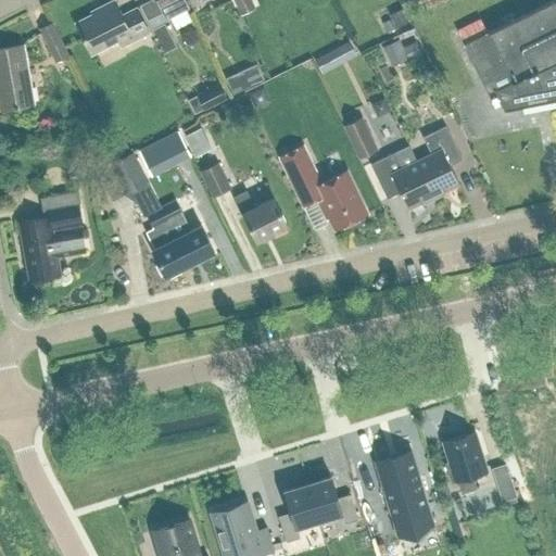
[(102,8),(75,21),(91,52),(118,39),(122,46),(149,32),(137,7),(122,14),(114,0),(110,0),(101,4),(102,8)]
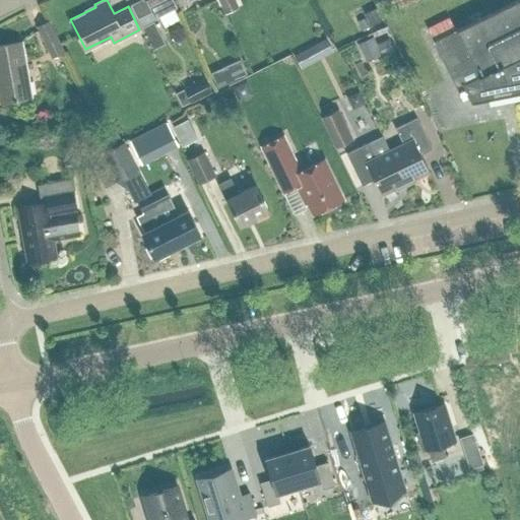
[(137,0),(132,3),(142,23),(176,6),(173,0),(137,0)]
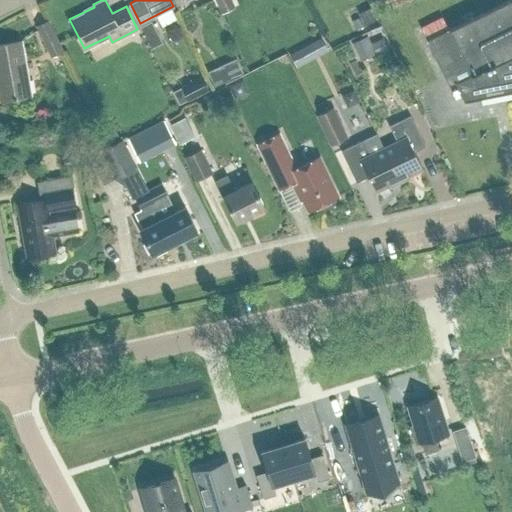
[(235,7),(231,0),(216,0),(222,13),(235,7)]
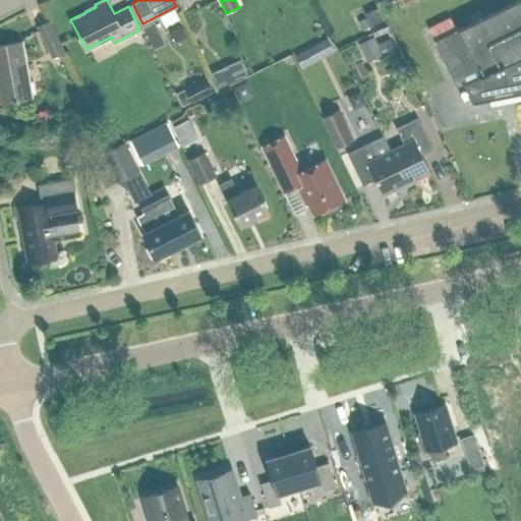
[(520,0),(517,0),(436,41),(453,76),(458,73),(472,104),(520,94),(520,0)]
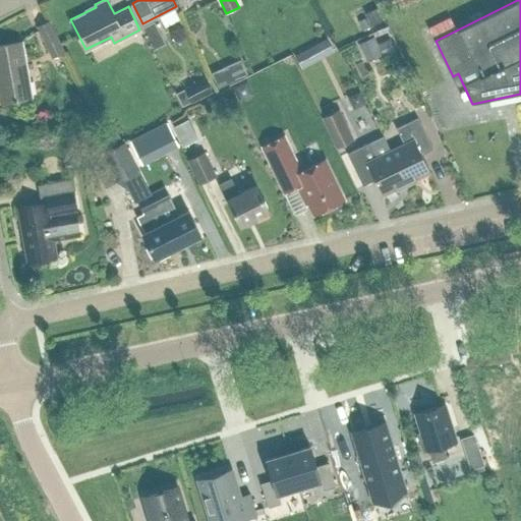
[(375,3),(363,4),(364,19),(377,18),(375,3)]
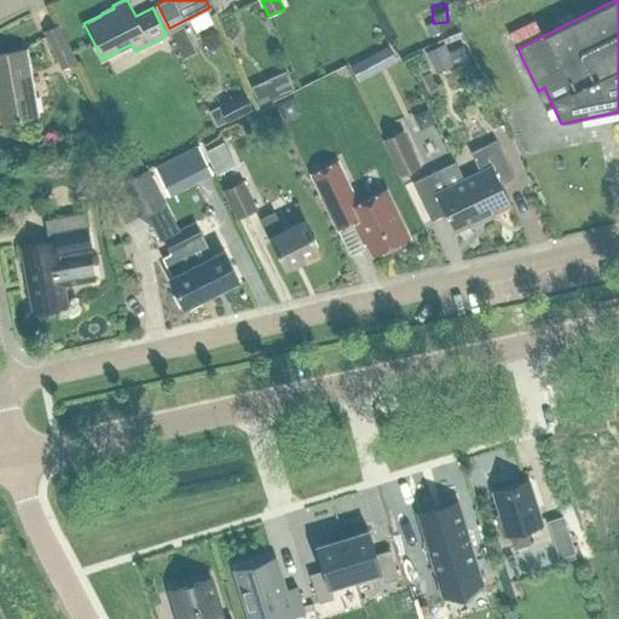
[(77,59),(59,22),(44,29),(62,68),(77,59)]
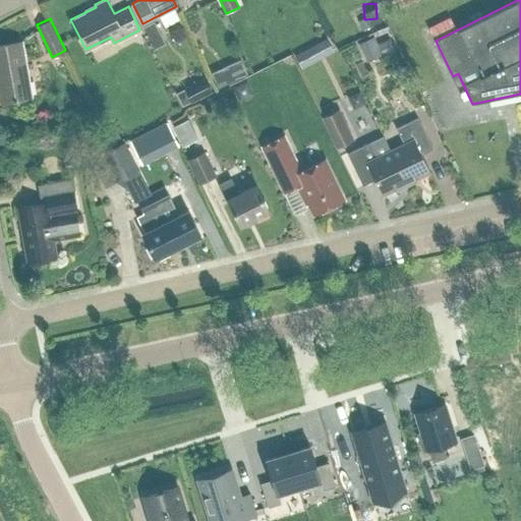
[(154,21),(142,26),(154,48),(165,43),(154,21)]
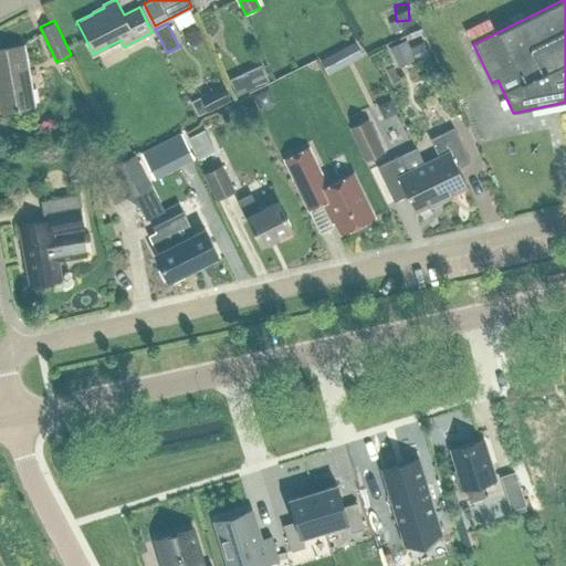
[(415,60),(406,39),(388,46),(397,66),(415,60)]
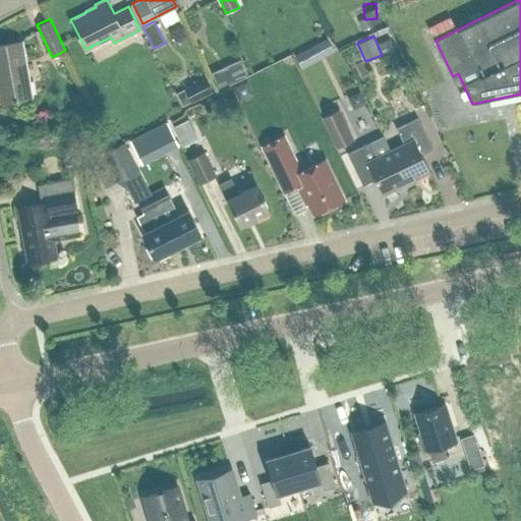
[(326,38),(294,55),(300,67),(332,51),(326,38)]
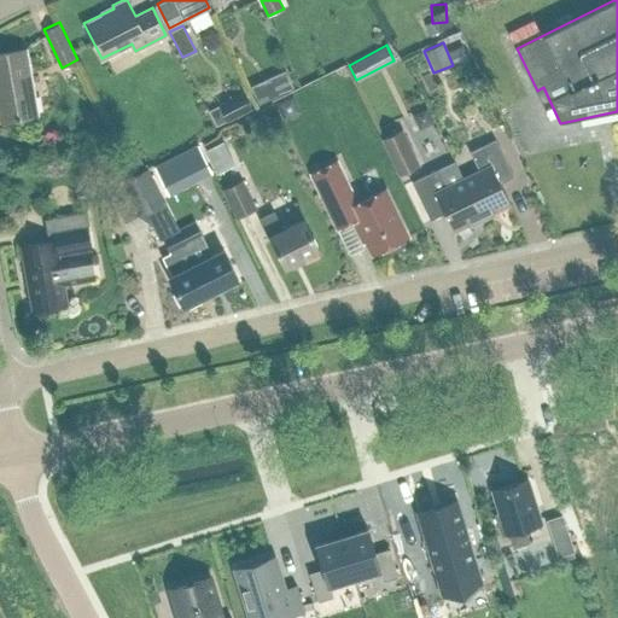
[(25,47),(0,52),(0,120),(38,114),(25,47)]
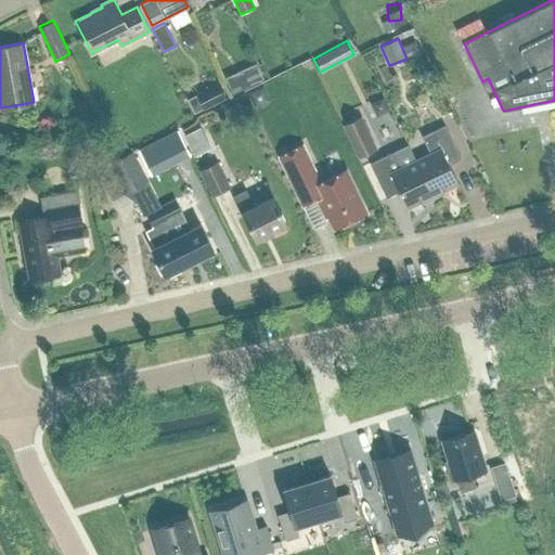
[(255,61),(224,76),(232,92),(263,77),(255,61)]
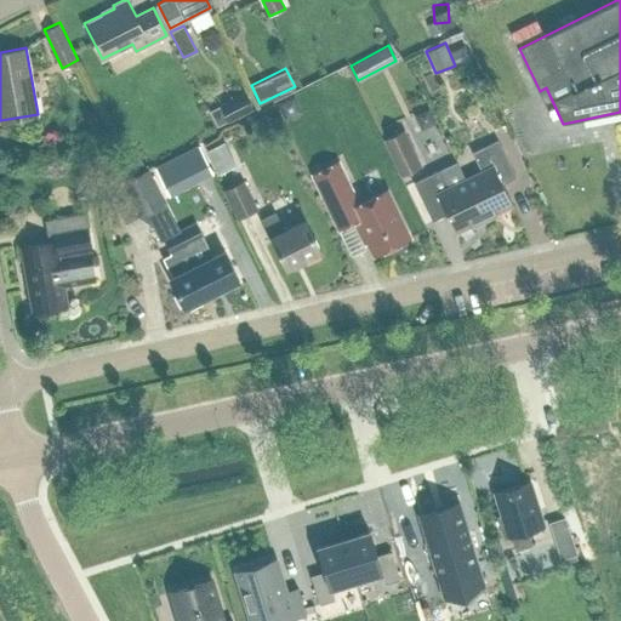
[(209,110),(216,126),(252,109),(244,92),(218,103),(218,106),(209,110)]
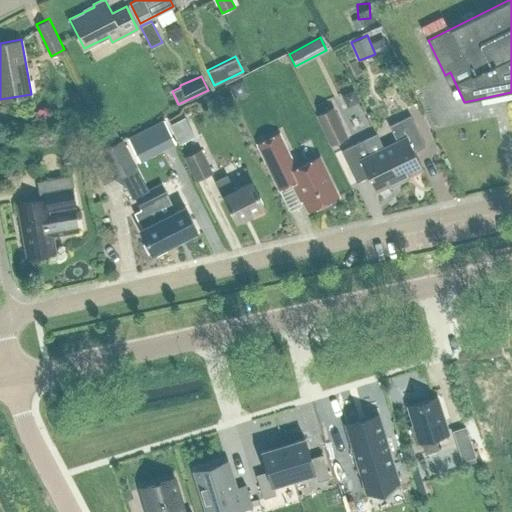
[(332,106),(317,113),(314,115),(330,146),(348,137),(332,106)]
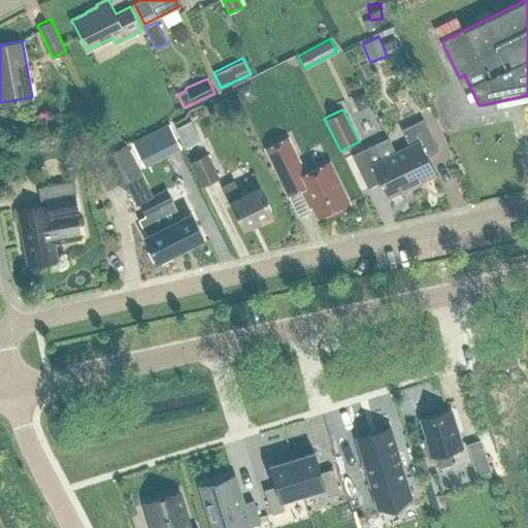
[(408,144),(396,151),(411,185),(435,172),(427,156),(438,151),(425,123),(423,118),(401,129),(408,144)]
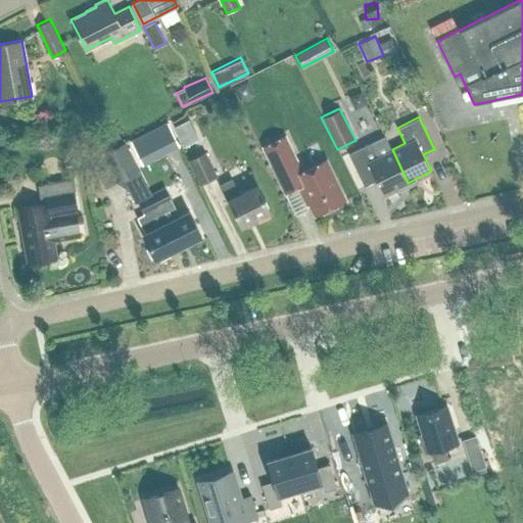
[(188,119),(174,126),(183,146),(198,139),(188,119)]
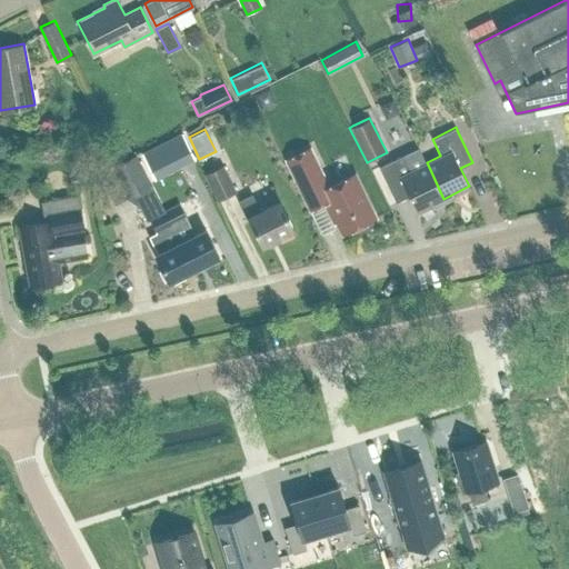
[(393,195),(407,189),(417,211),(443,199),(427,162),(418,147),(403,155),(379,166),(393,195)]
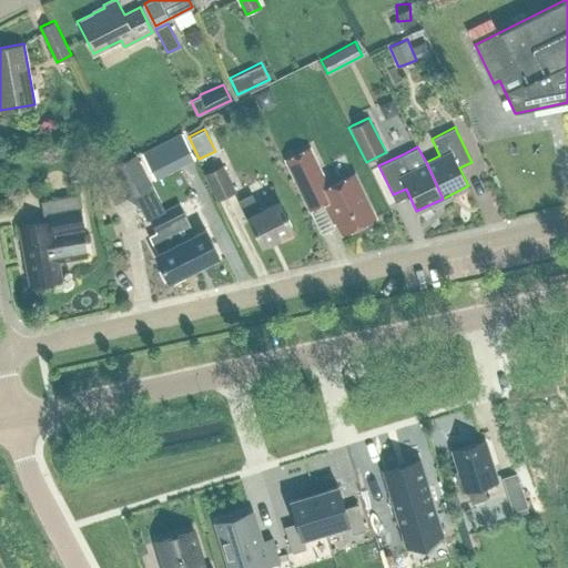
[(310,148),(285,159),(294,176),(311,211),(325,204),(333,221),(335,221),(342,233),(375,216),(354,172),(328,185),(318,165),(310,148)]
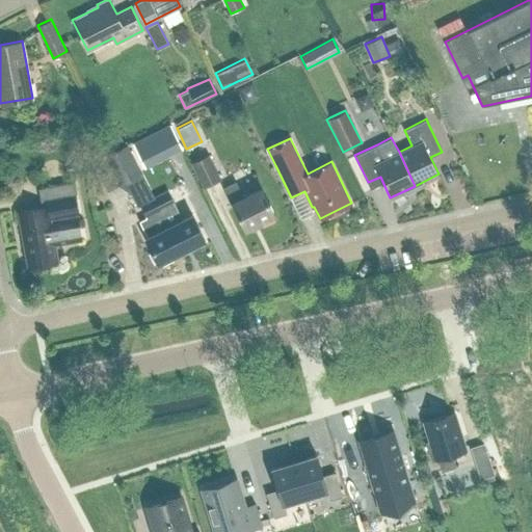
[(138,166),(131,152),(127,144),(105,156),(97,168),(107,191),(118,185),(127,191),(130,190),(137,206),(140,204),(147,216),(139,220),(148,236),(145,237),(159,263),(182,251),(154,196),(140,171),(138,166)]
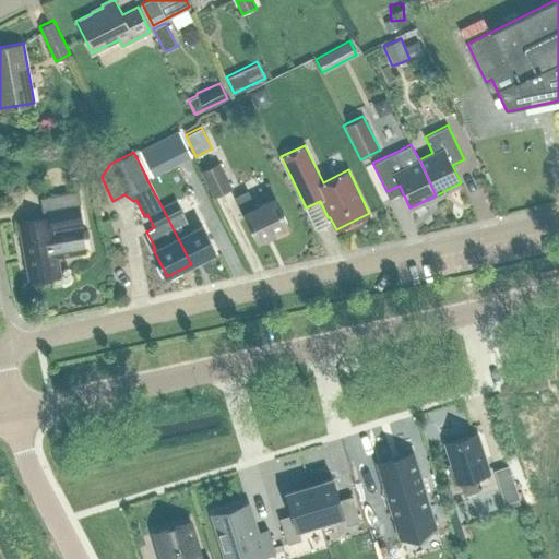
[(218,161),(200,170),(213,197),(233,187),(218,161)]
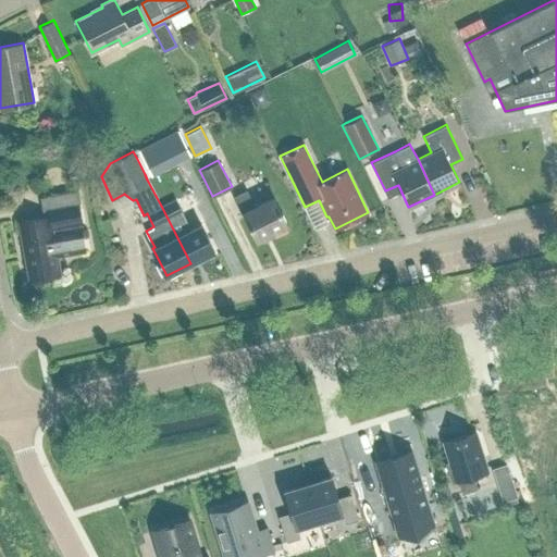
[(63,187),(40,188),(41,203),(64,201),(63,187)]
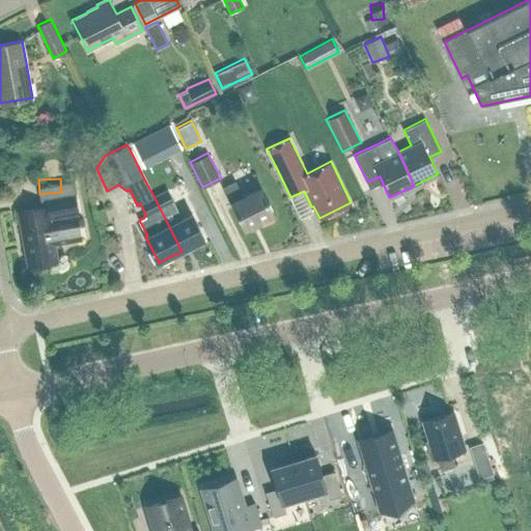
[(234,182),(223,188),(230,202),(232,201),(246,228),(274,215),(260,188),(243,197),(234,182)]
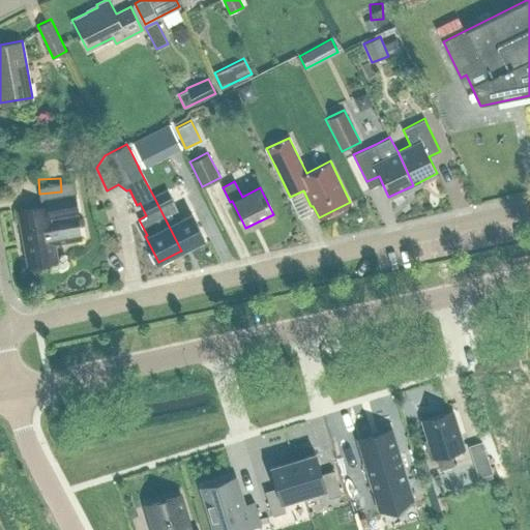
[(166,188),(153,196),(181,251),(204,238),(190,212),(179,218),(172,204),(173,203),(166,188)]
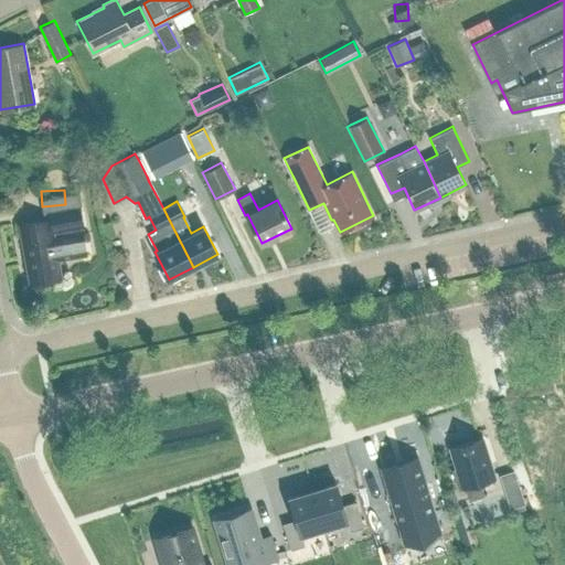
[(86,253),(83,232),(77,204),(49,210),(50,219),(19,224),(30,283),(61,277),(57,258),(86,253)]
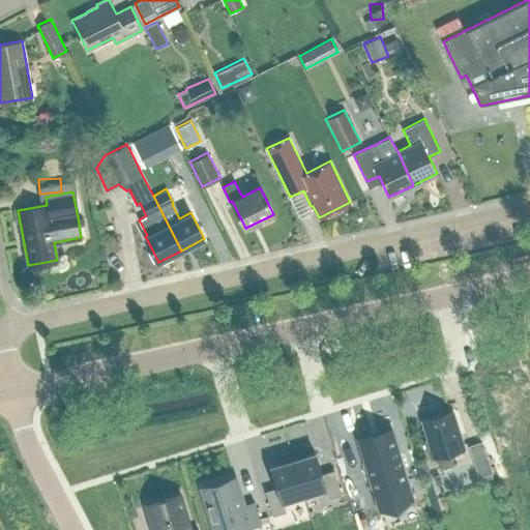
[(96,224),(99,223),(106,222),(102,207),(93,209),(96,224)]
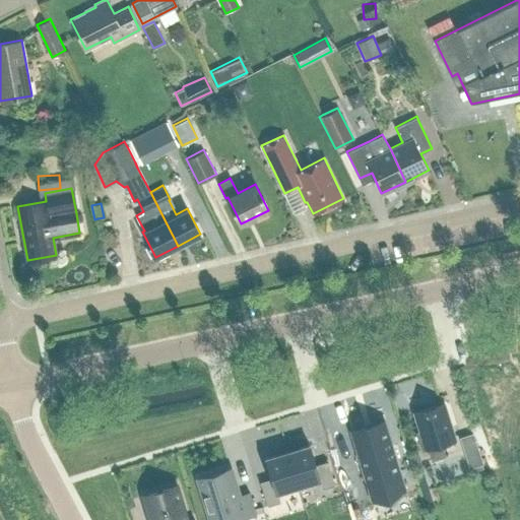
[(421,431),(415,433),(421,450),(428,448),(431,460),(444,456),(440,445),(452,441),(441,407),(440,403),(439,404),(416,410),(415,411),(417,414),(421,431)]
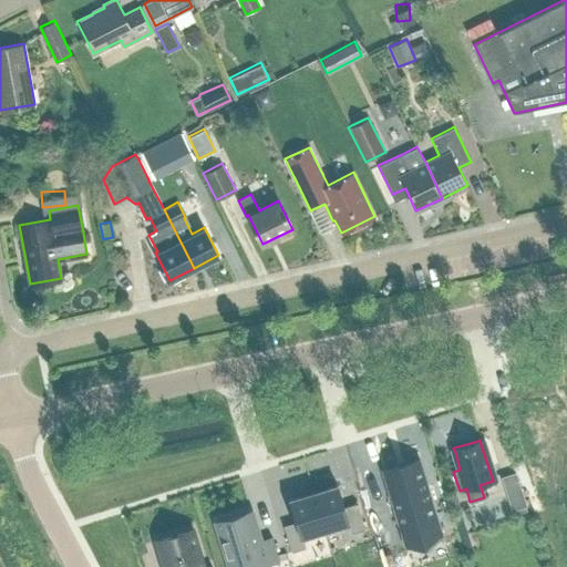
[(418,459),(382,470),(404,546),(441,535),(418,459)]
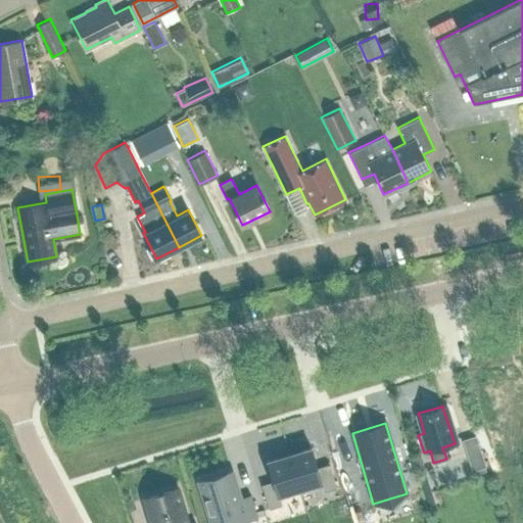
[(474,437),(463,440),(468,457),(479,453),(474,437)]
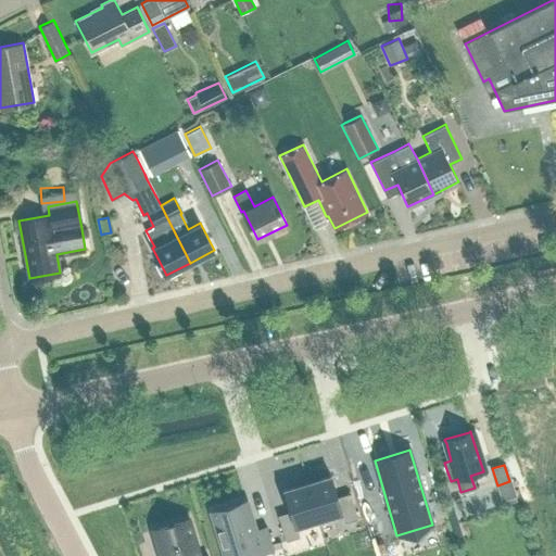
[(330,475),(306,482),(318,520),(340,513),(343,523),(357,519),(349,493),(337,496),(330,475)]
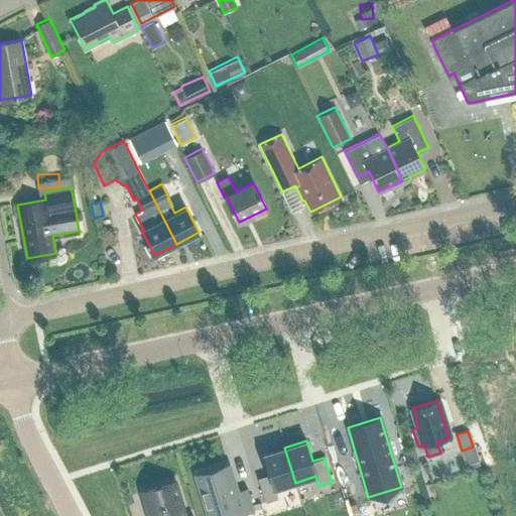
[(269,475),(257,478),(265,502),(277,498),(274,489),(295,483),(284,447),(263,454),(269,475)]
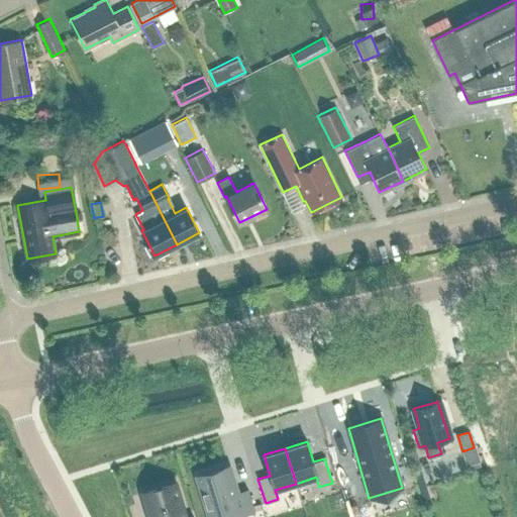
[(227,467),(197,476),(209,516),(242,516),(242,515),(253,512),(246,489),(242,491),(235,493),(229,472),(227,467)]
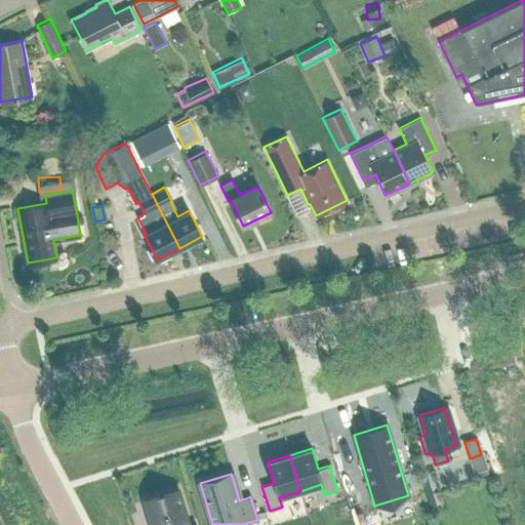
[(187,524),(176,490),(144,500),(152,524),(196,524),(192,524),(187,524)]
